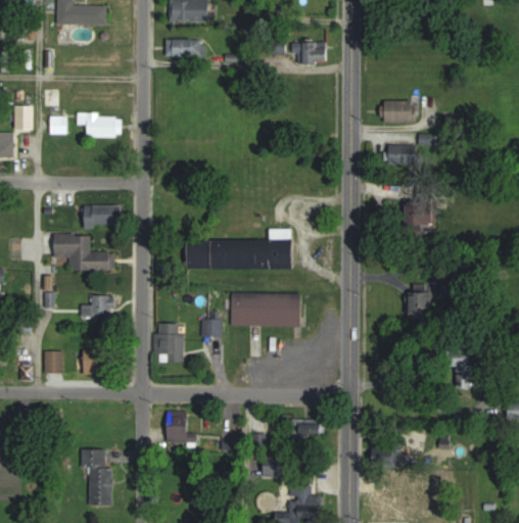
[(207,0),(170,0),(170,21),(208,21),(207,0)]
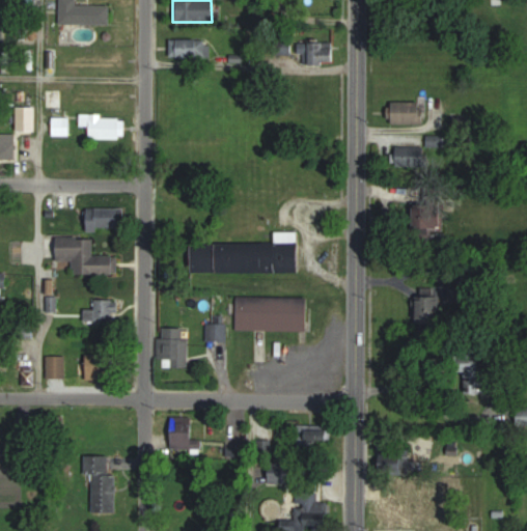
[(57,1),(57,25),(109,25),(109,1),(57,1)]
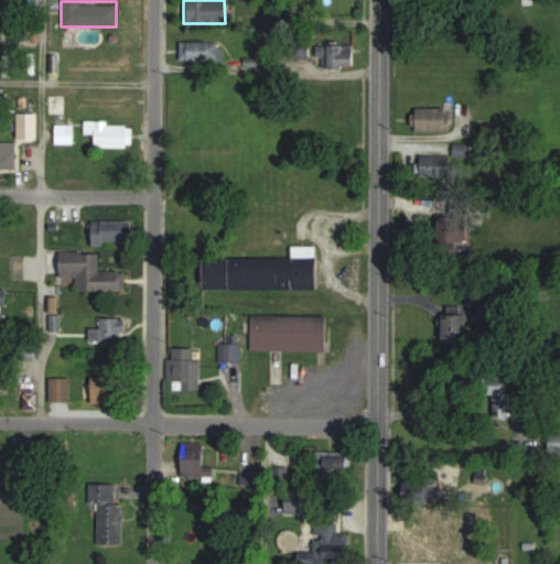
[(221,62),(221,42),(179,42),(179,62),(221,62)]
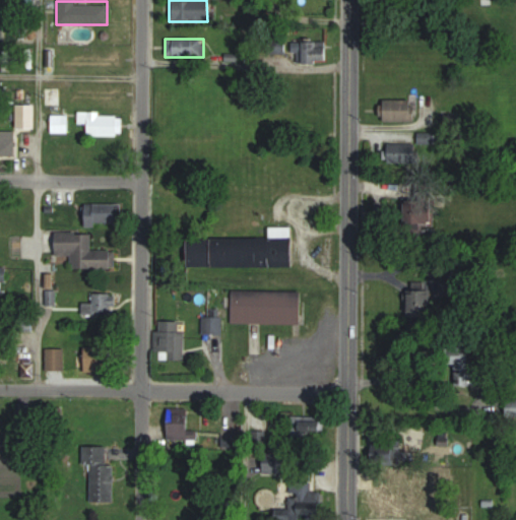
[(289,43),(289,63),(326,63),(326,43),(289,43)]
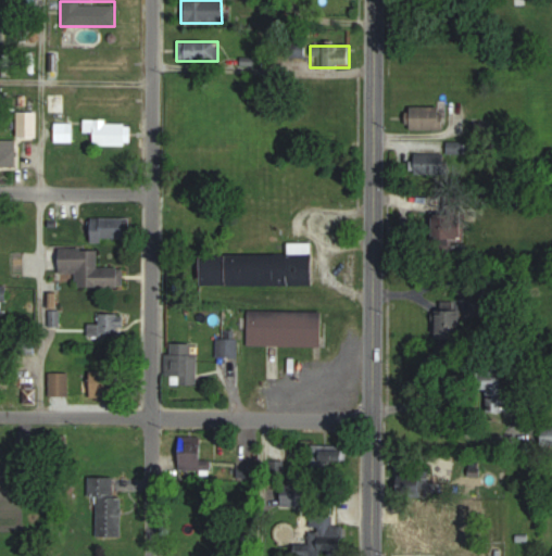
[(46,95),(46,112),(61,112),(61,95),(46,95)]
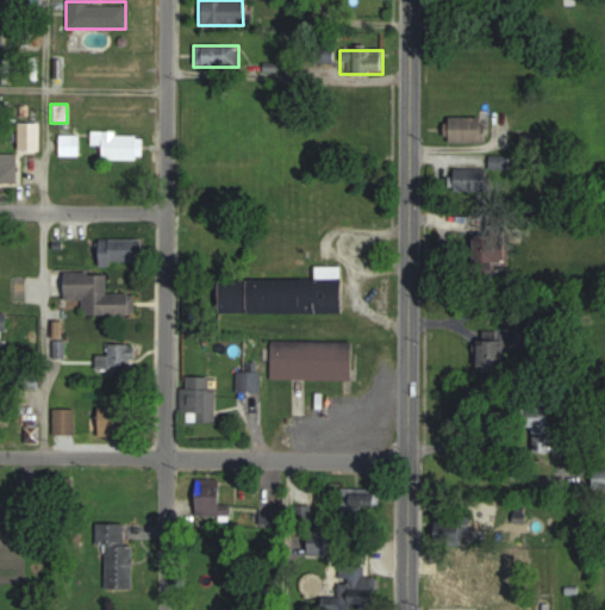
[(485,144),(485,117),(448,117),(448,144),(485,144)]
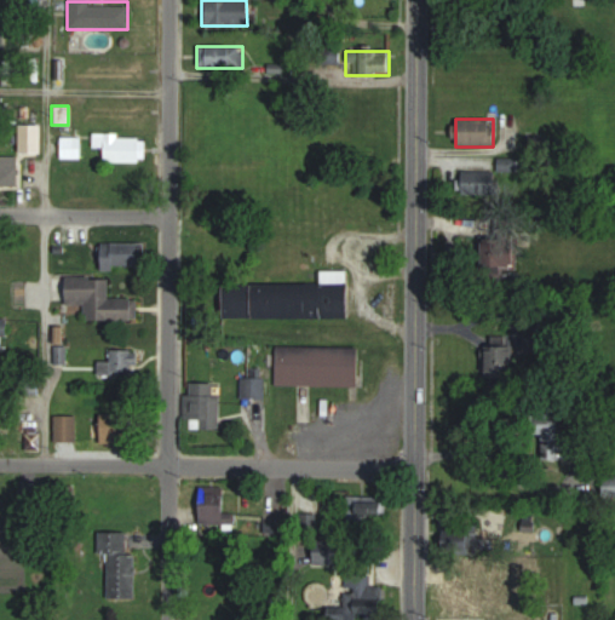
[(17,153),(38,153),(38,126),(17,126),(17,153)]
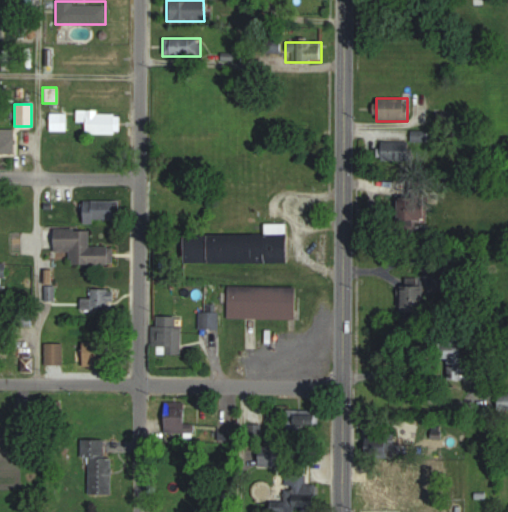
[(119,112),(81,112),(81,135),(119,135),(119,112)]
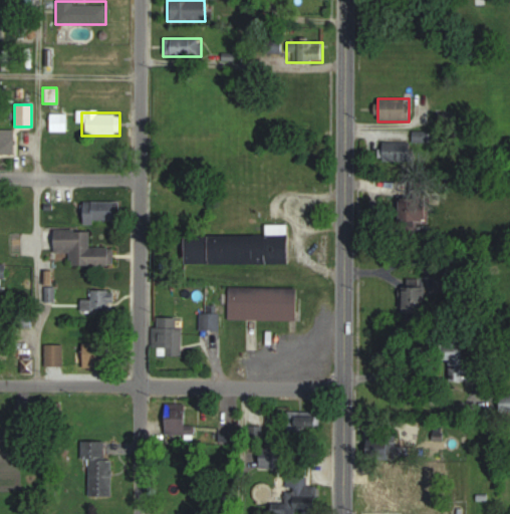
[(48,133),(66,133),(66,113),(48,113),(48,133)]
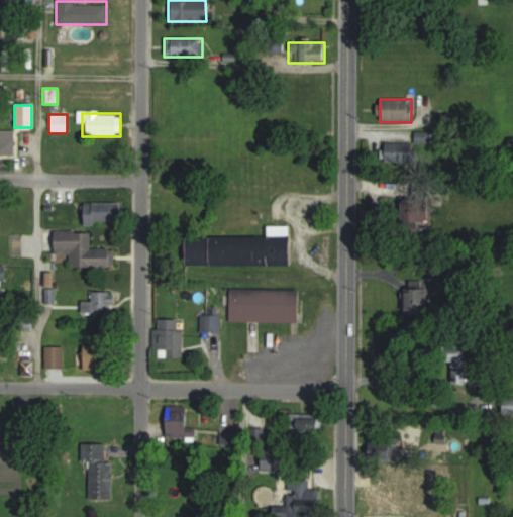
[(0,157),(12,158),(12,134),(0,133),(0,157)]
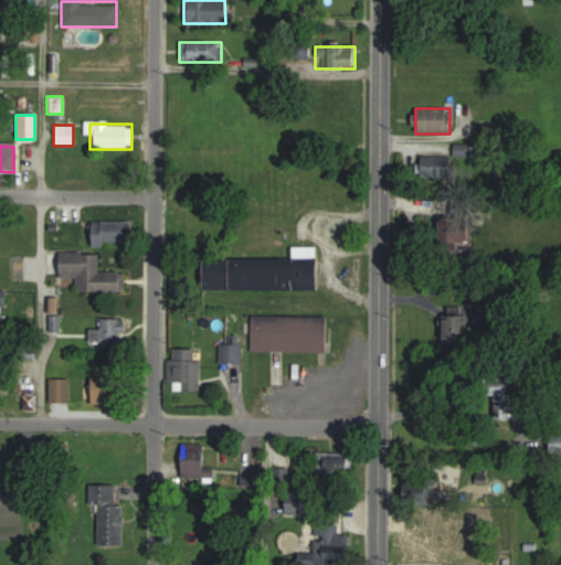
[(451,179),(451,158),(420,158),(420,179),(451,179)]
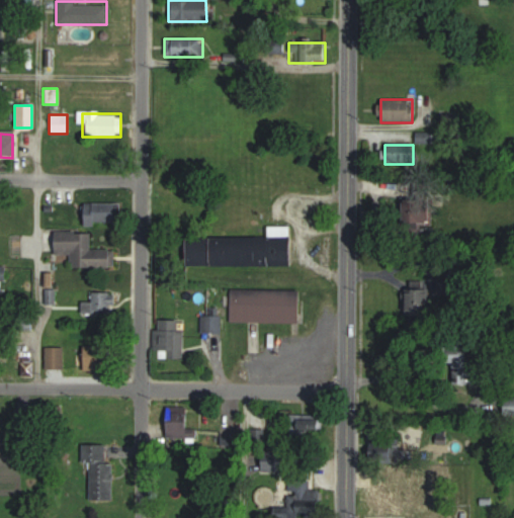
[(430,200),(403,200),(403,225),(430,225),(430,200)]
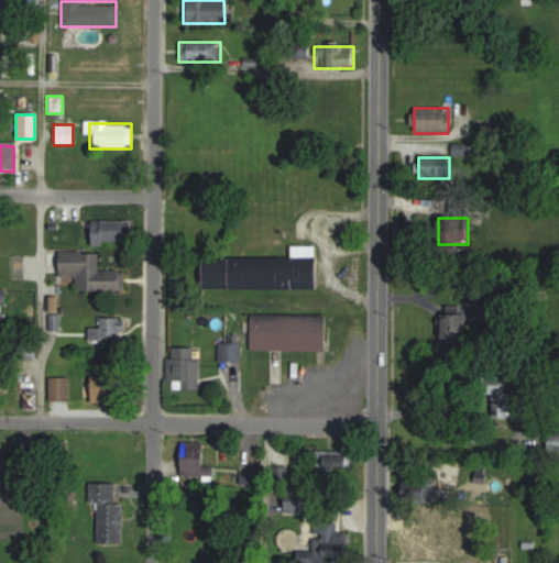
[(91,244),(131,244),(131,221),(91,221),(91,244)]
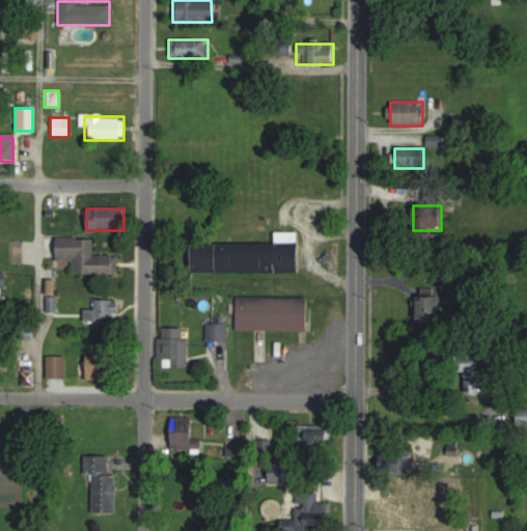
[(190,244),(189,274),(297,275),(298,232),(272,232),(272,244),(190,244)]
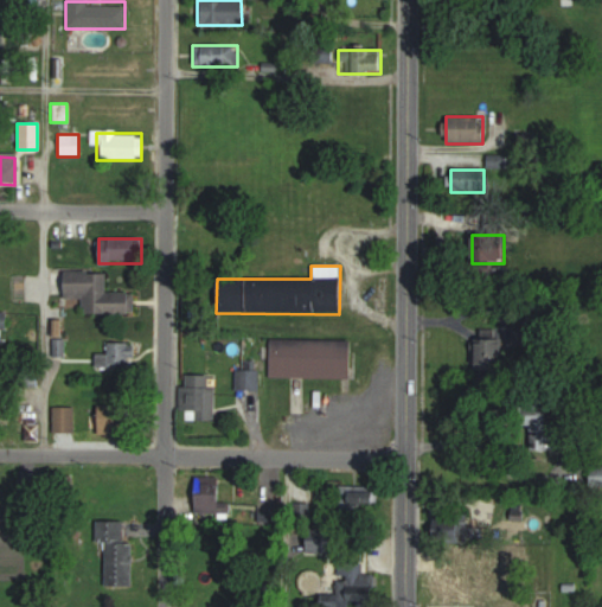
[(82,315),(133,315),(133,294),(104,293),(104,273),(62,273),(62,299),(82,300),(82,315)]
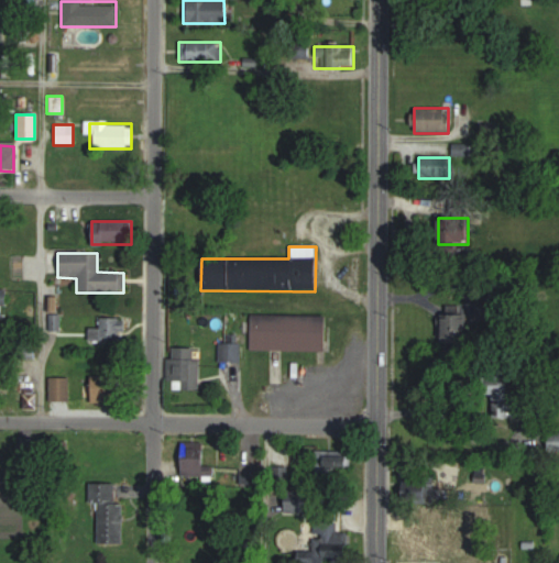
[(123,319),(96,319),(96,344),(123,344),(123,319)]
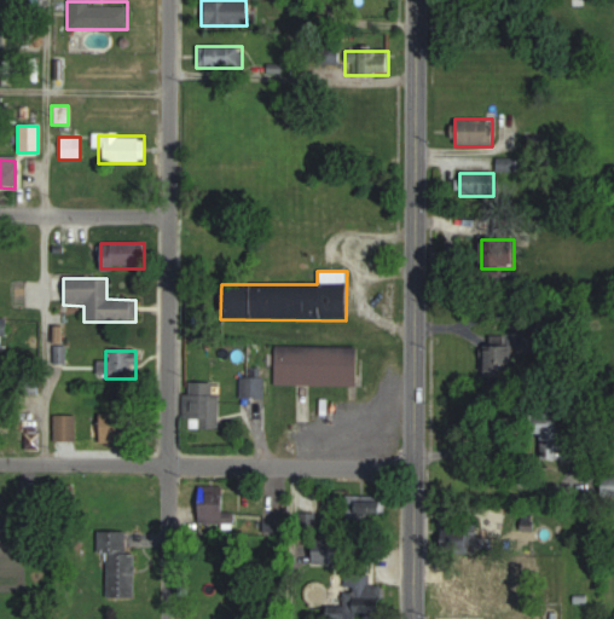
[(357,353),(273,353),(273,387),(357,387),(357,353)]
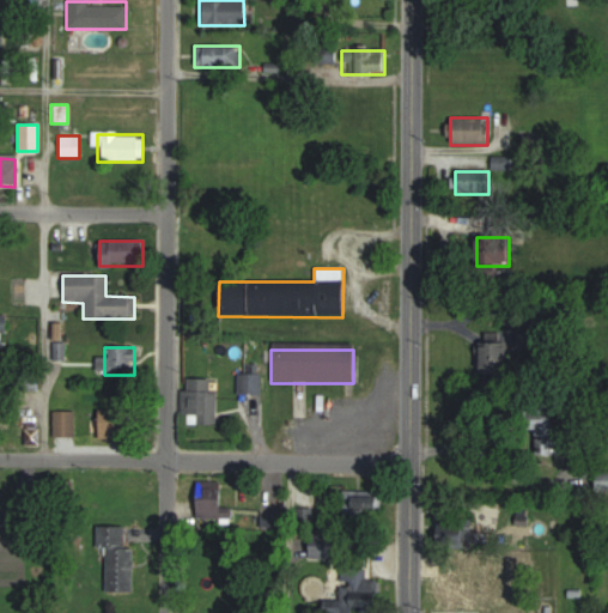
[(260,395),(260,375),(235,375),(235,395),(260,395)]
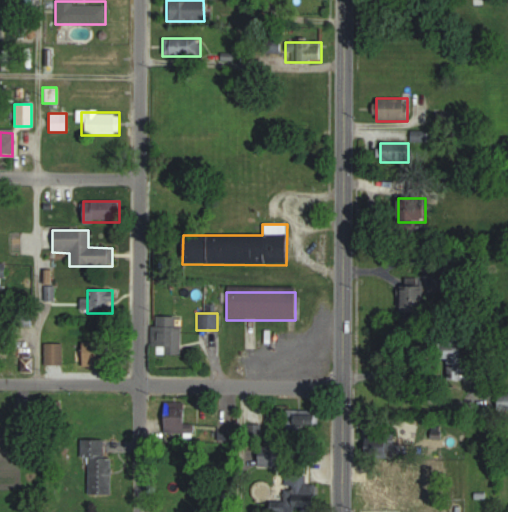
[(179,355),(179,317),(151,317),(151,355),(179,355)]
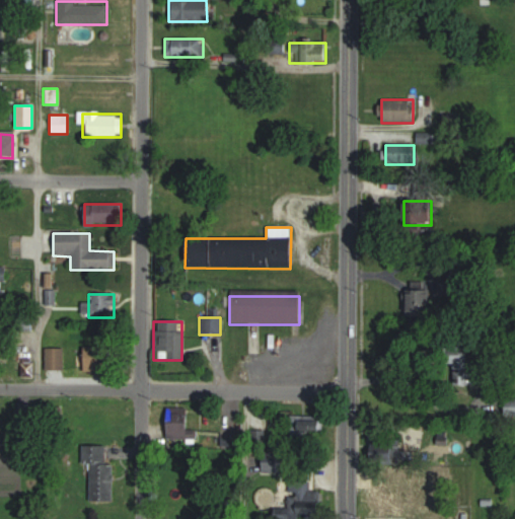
[(82,370),(109,370),(109,346),(82,346),(82,370)]
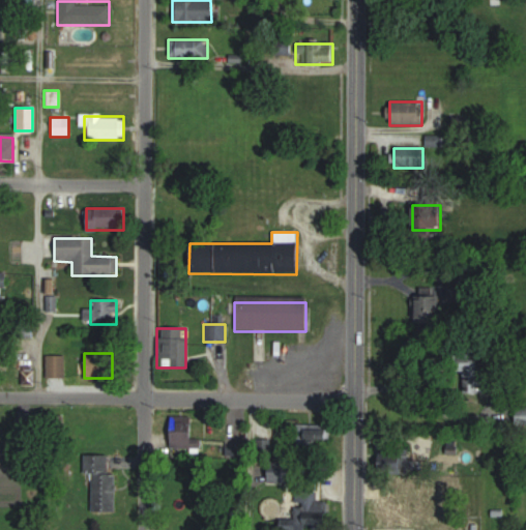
[(44,379),(63,379),(63,355),(44,355),(44,379)]
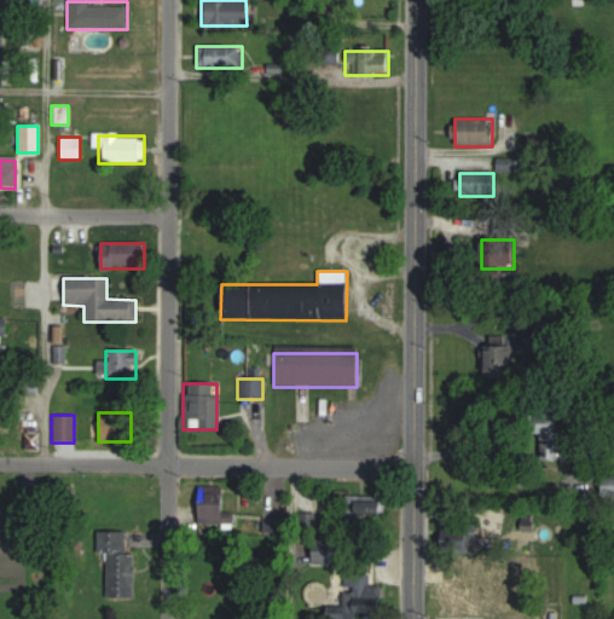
[(544,441),(555,441),(556,422),(545,422),(544,441)]
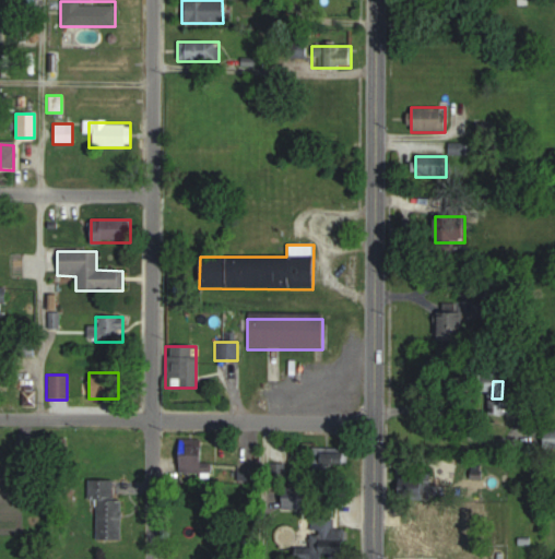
[(209,439),(178,440),(179,475),(210,474),(209,439)]
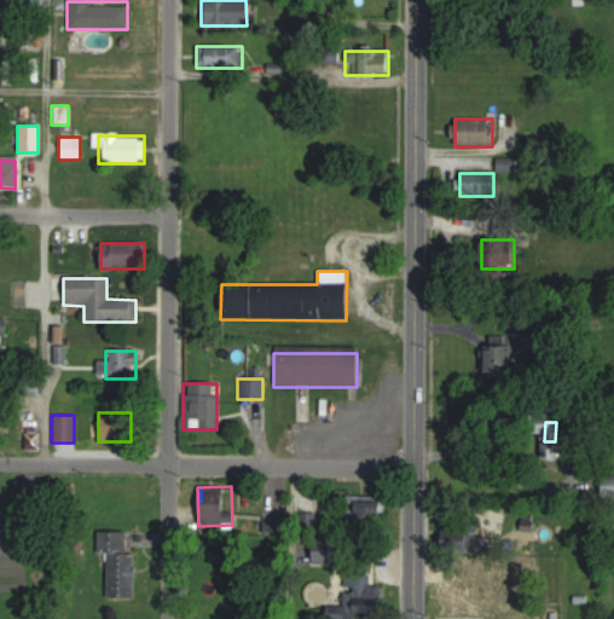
[(349,515),(383,515),(383,497),(349,497),(349,515)]
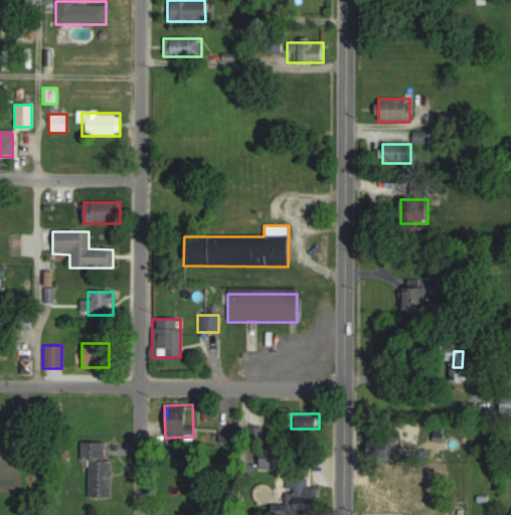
[(86,456),(87,497),(111,497),(110,458),(102,458),(102,443),(92,443),(93,456),(86,456)]
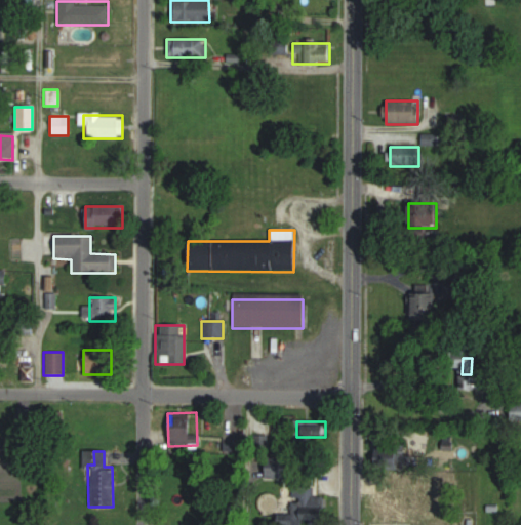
[(263,457),(263,478),(288,478),(288,457),(263,457)]
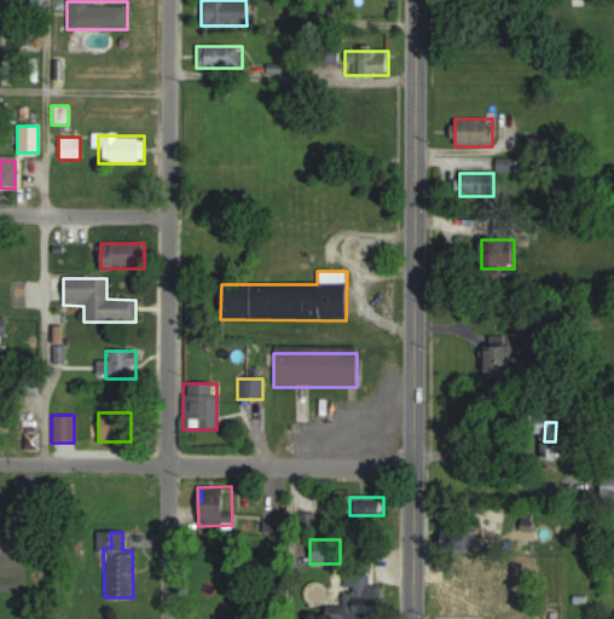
[(439,603),(470,605),(471,542),(452,542),(452,555),(440,554),(439,603)]
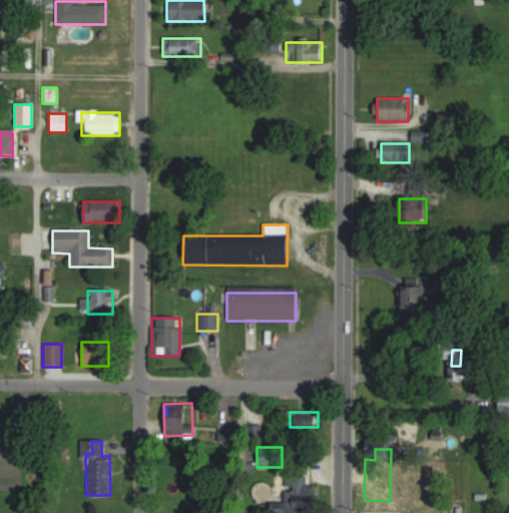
[(313,495),(302,473),(281,483),(292,505),(313,495)]
